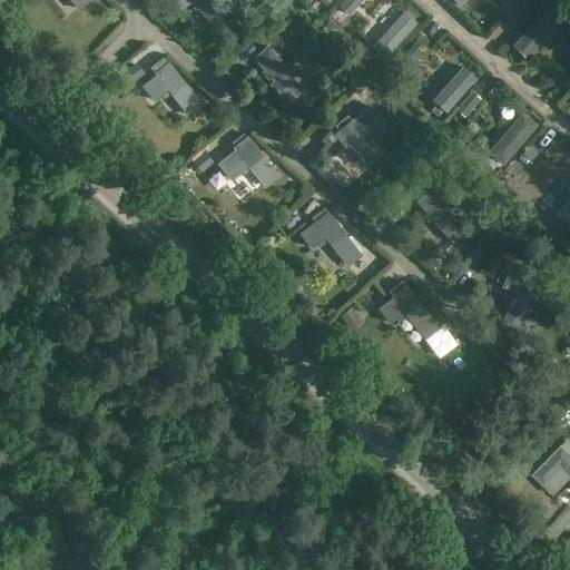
[(69,0),(77,9),(87,0),(69,0)]
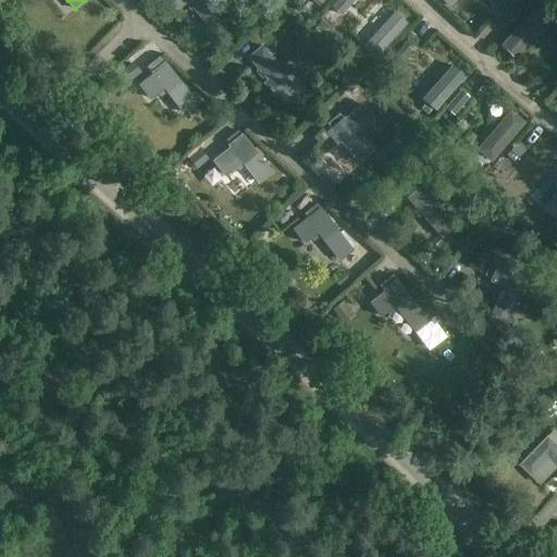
[(186,2),(192,8),(206,24),(220,11),(210,0),(166,0),(176,11),(184,4),(186,2)]
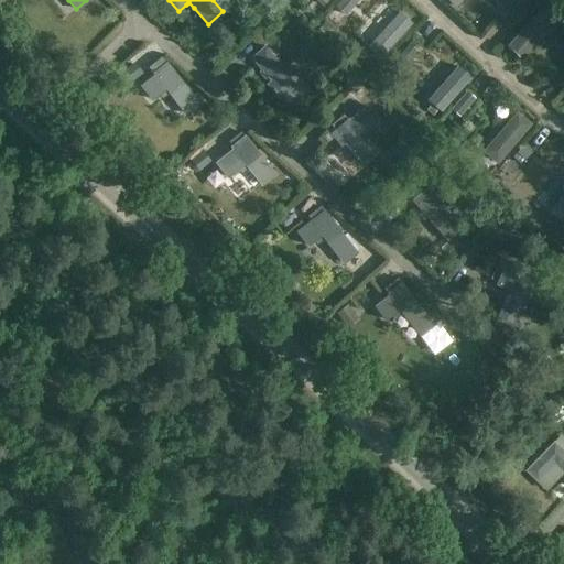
[(358,0),(340,0),(336,7),(346,14),(358,0)]
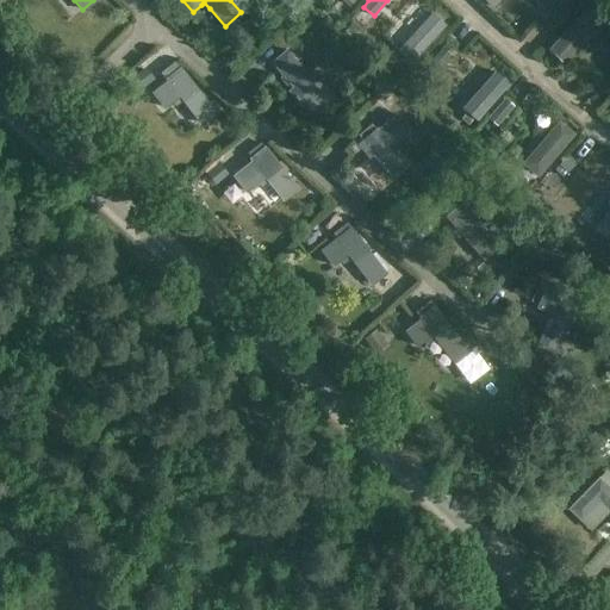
[(565,64),(603,22),(587,7),(549,50),(565,64)]
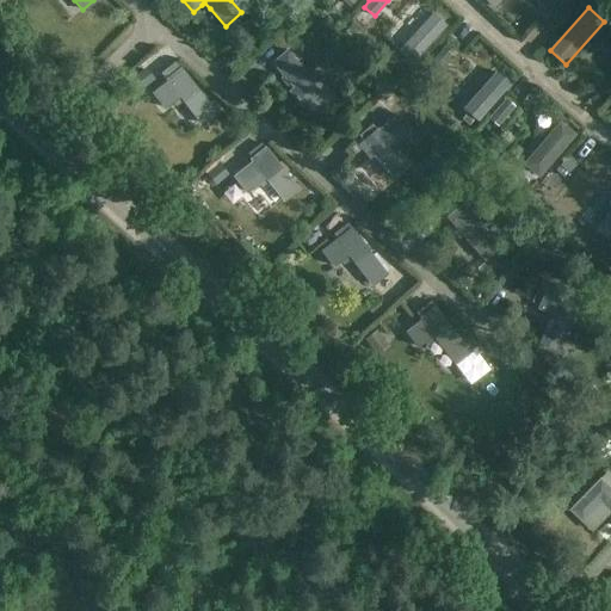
[(561,7),(554,16),(561,23),(568,14),(561,7)]
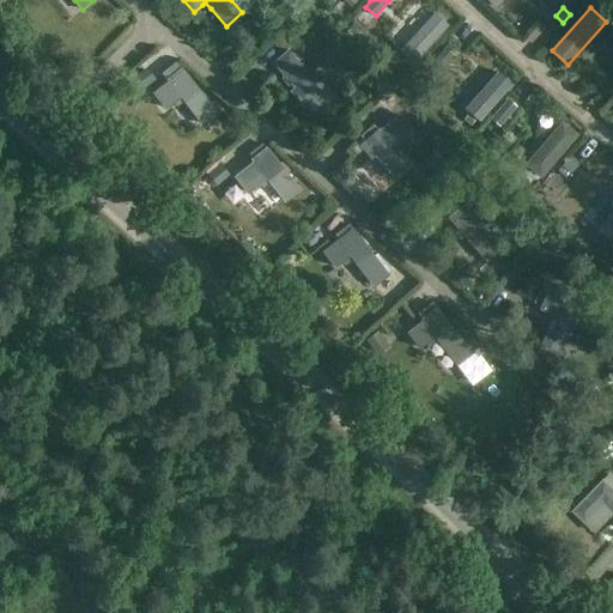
[(322,19),(316,26),(322,31),(329,25),(322,19)]
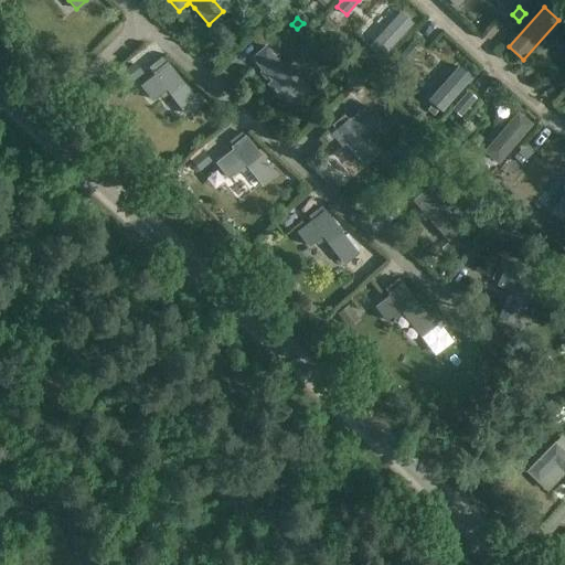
[(252,36),(262,45),(273,34),(264,24),(252,36)]
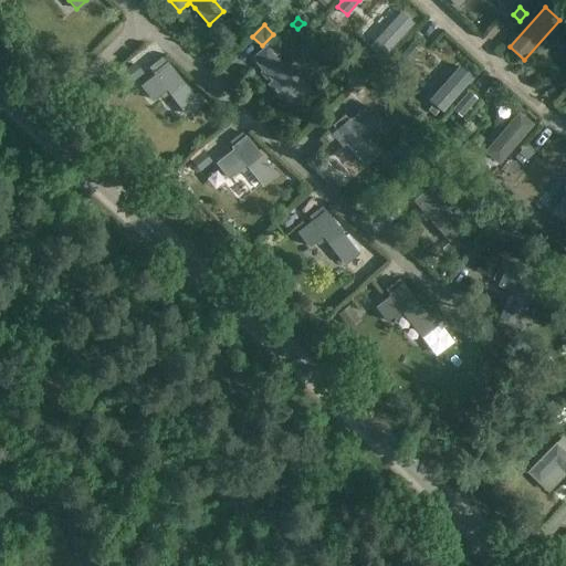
[(265,44),(250,58),(270,81),(266,83),(279,100),(317,67),(305,53),(293,63),(292,62),(285,67),(265,44)]
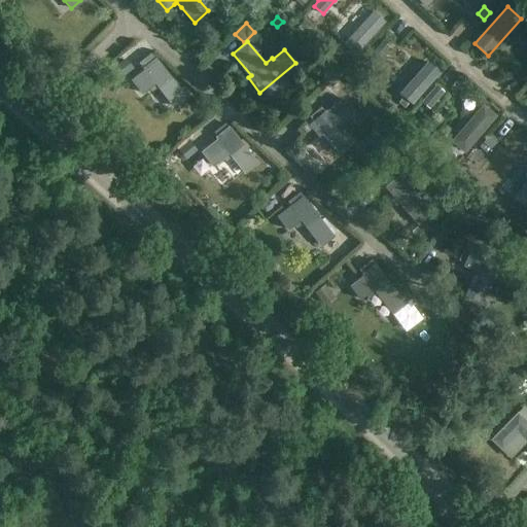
[(387,49),(380,43),(375,49),(381,56),(387,49)]
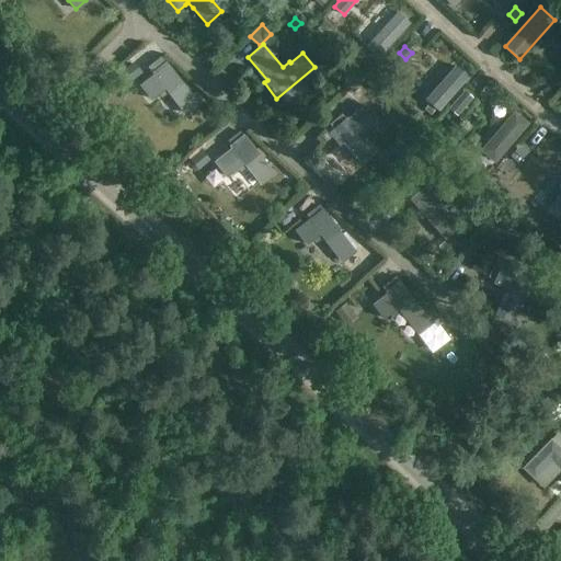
[(155,75),(140,86),(151,100),(164,89),(184,113),(201,100),(194,91),(191,94),(165,61),(152,71),(155,75)]
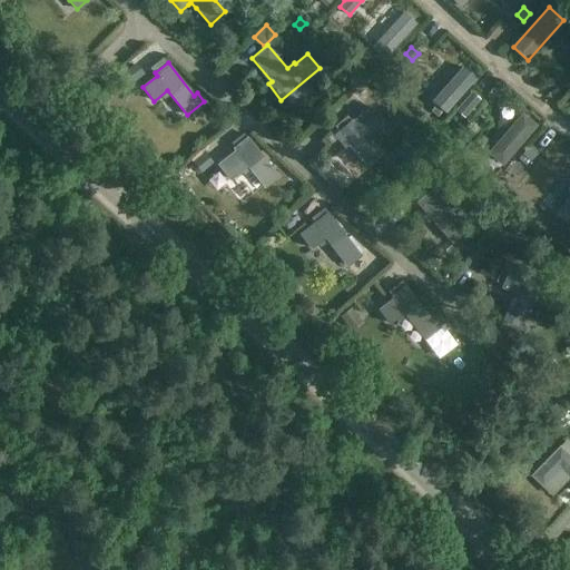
[(135,64),(124,71),(131,82),(143,74),(135,64)]
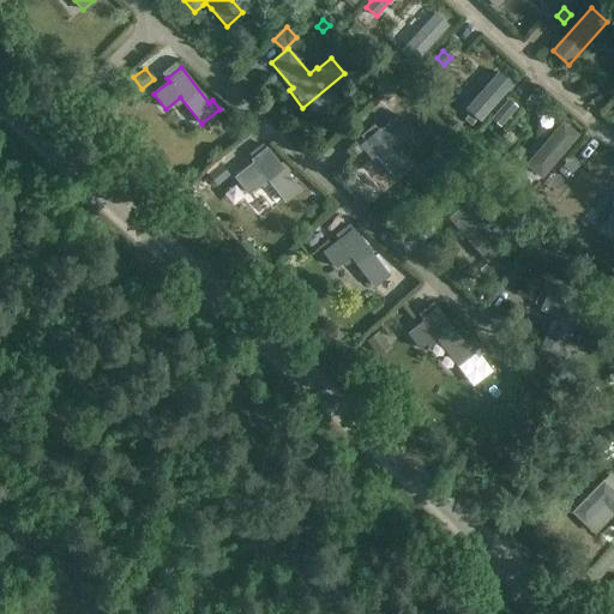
[(465,109),(480,121),(512,85),(498,73),(465,109)]
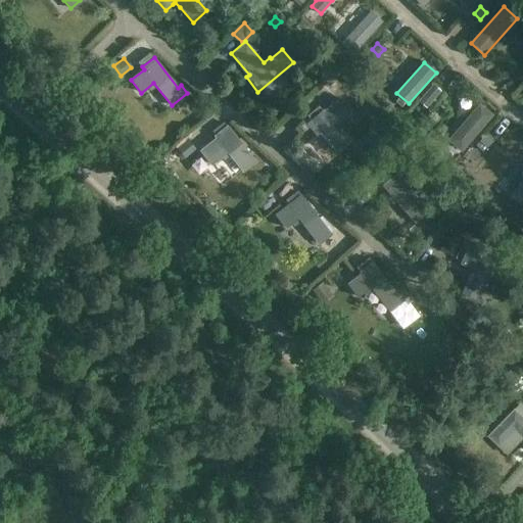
[(424,96),(431,101),(437,94),(429,88),(424,96)]
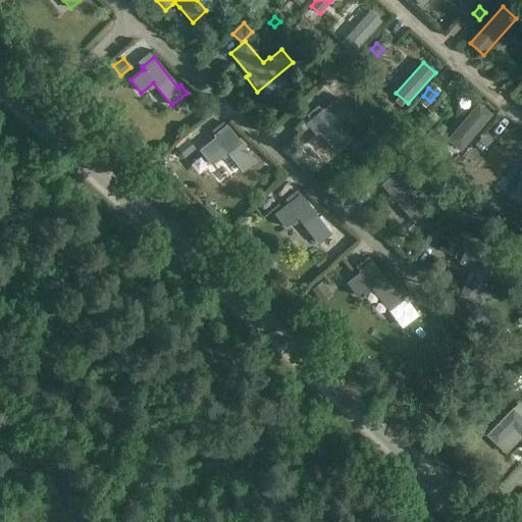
[(317,105),(306,115),(309,119),(313,125),(311,127),(316,134),(318,132),(335,152),(350,141),(336,125),(352,112),(338,96),(323,109),(321,108),(321,109),(317,105)]
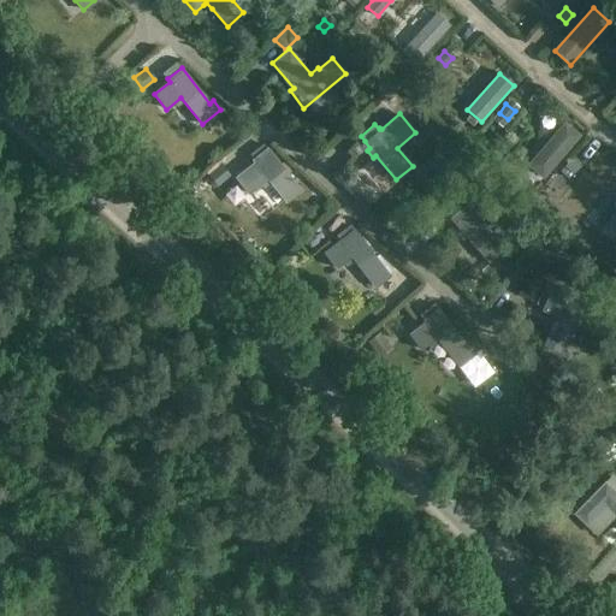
[(566,123),(527,166),(544,179),(581,136),(566,123)]
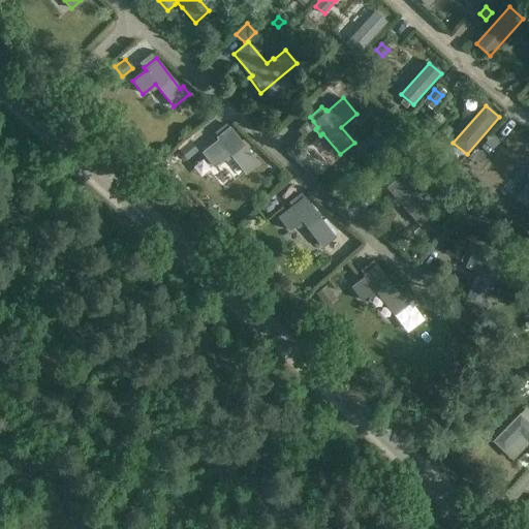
[(218,139),(201,153),(213,167),(230,154),(244,172),(256,161),(251,155),(254,153),(248,145),(245,147),(229,127),(216,137),(218,139)]
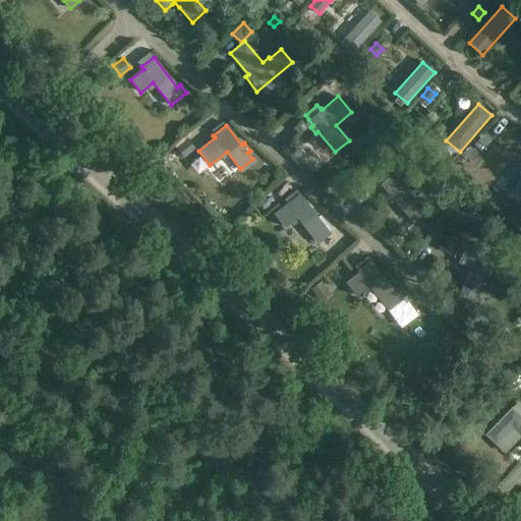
[(375,145),(367,135),(358,145),(366,154),(375,145)]
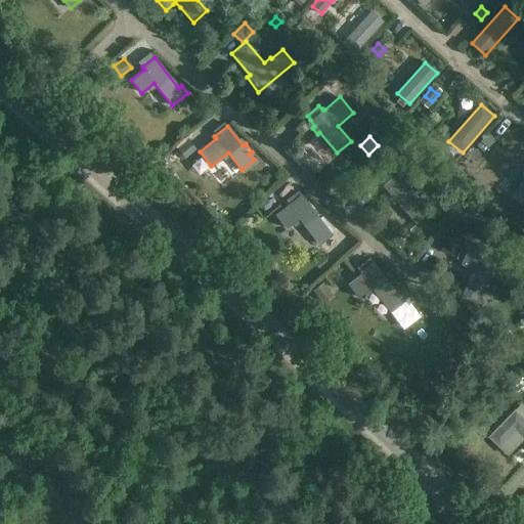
[(477,142),(487,151),(493,144),(482,136),(477,142)]
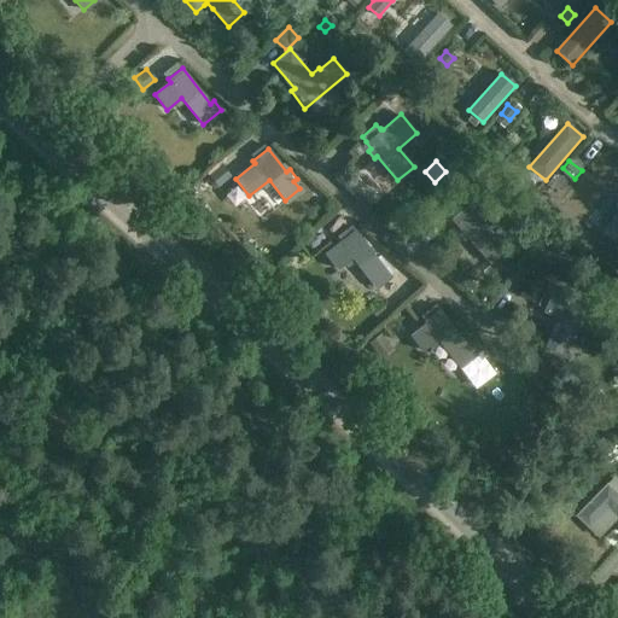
[(217,186),(231,175),(222,165),(209,175),(217,186)]
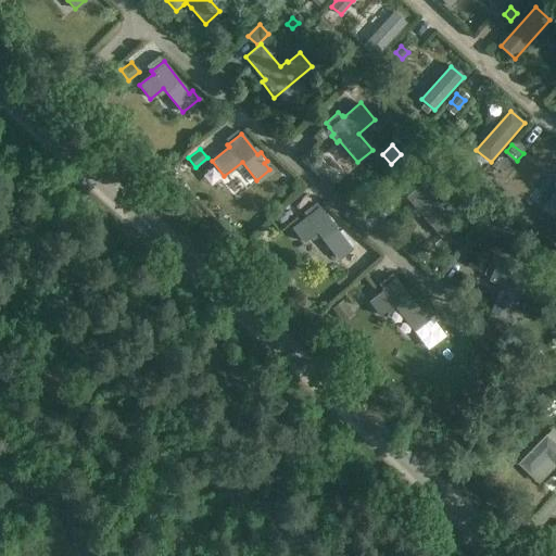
[(555,167),(539,187),(548,196),(555,187),(555,167)]
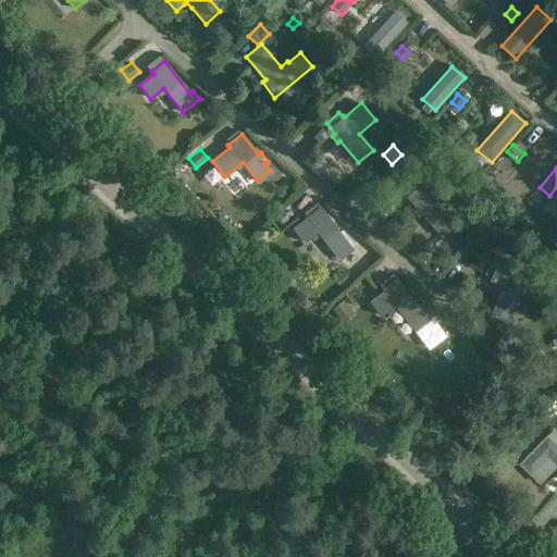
[(421,215),(442,238),(456,226),(438,207),(446,199),(428,178),(419,187),(416,184),(405,194),(407,197),(406,198),(416,209),(412,211),(419,219),(421,215)]
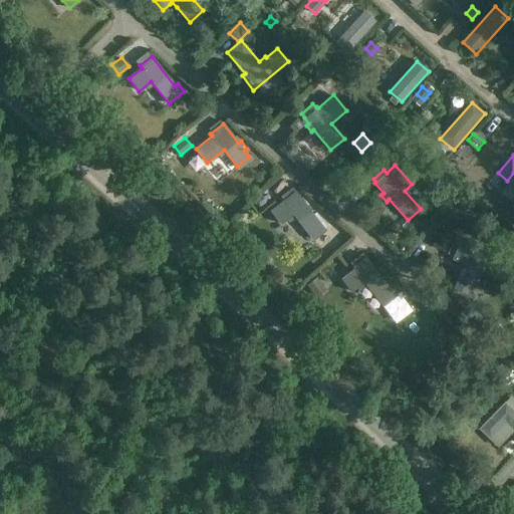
[(284,203),(272,212),(281,224),(293,215),(312,240),(325,230),(323,229),(324,229),(313,214),(315,212),(310,205),(307,207),(297,193),(296,194),(292,189),(281,198),(284,203)]
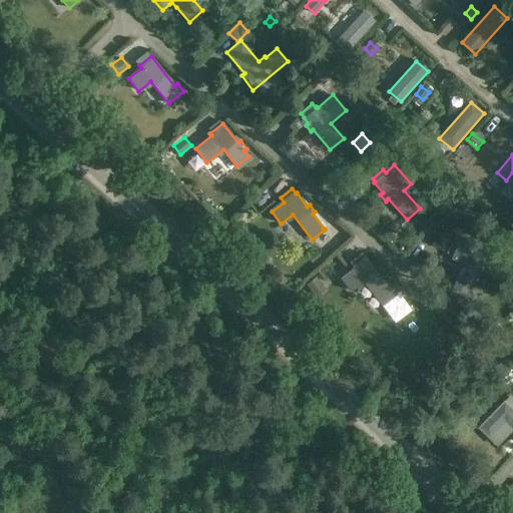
[(457,234),(448,254),(452,257),(451,260),(464,265),(452,288),(469,296),(480,273),(483,274),(490,258),(472,248),(475,242),(457,234)]
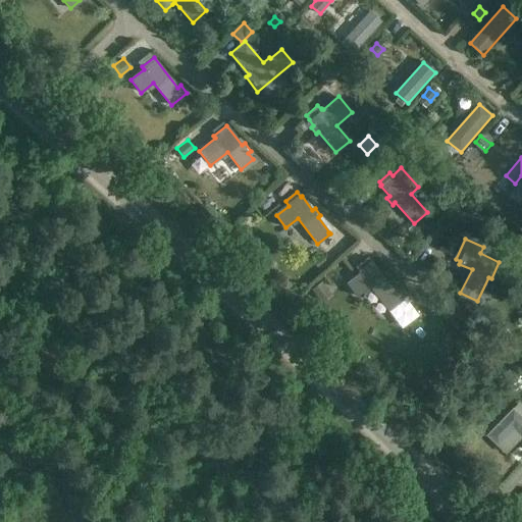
[(359,273),(347,282),(357,296),(370,285),(389,312),(403,303),(372,263),(368,258),(355,268),(359,273)]
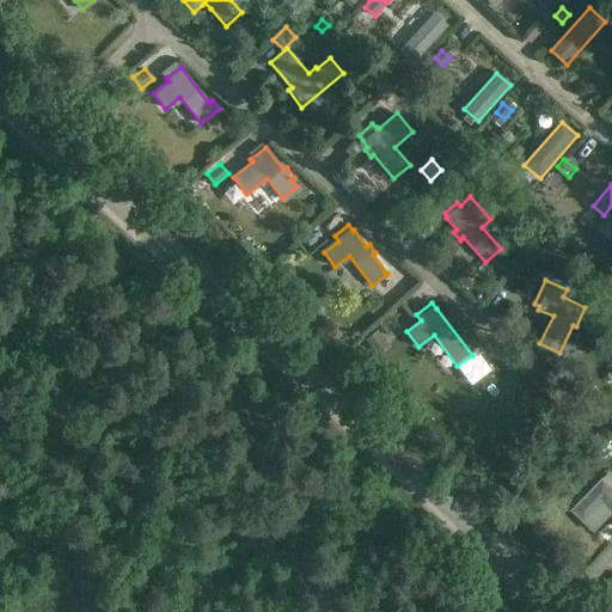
[(378,331),(366,340),(375,355),(389,347),(378,331)]
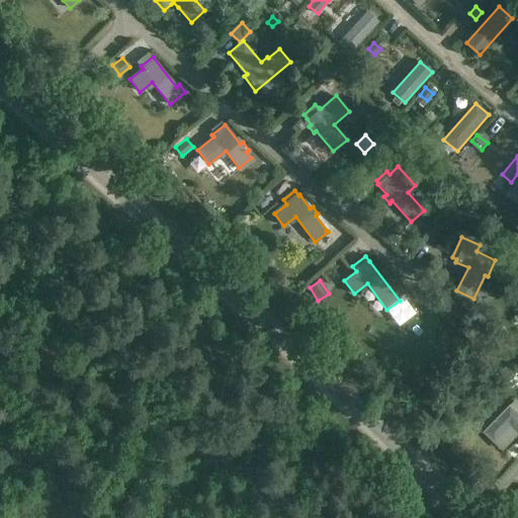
[(511,405),(485,430),(495,440),(511,425),(517,432),(517,399),(511,405)]
